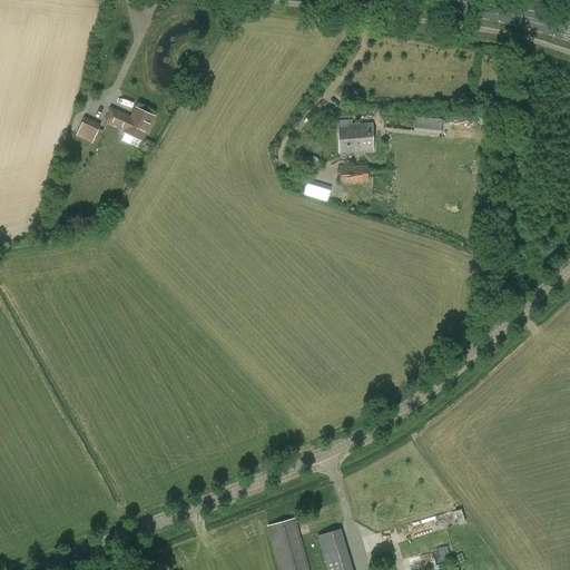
[(136,108),(131,118),(111,108),(106,120),(126,130),(124,133),(143,141),(154,117),(136,108)]
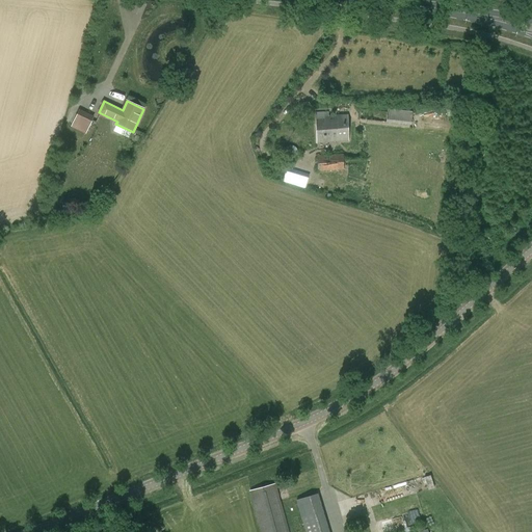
[(411,112),(387,109),(386,123),(410,125),(411,112)]
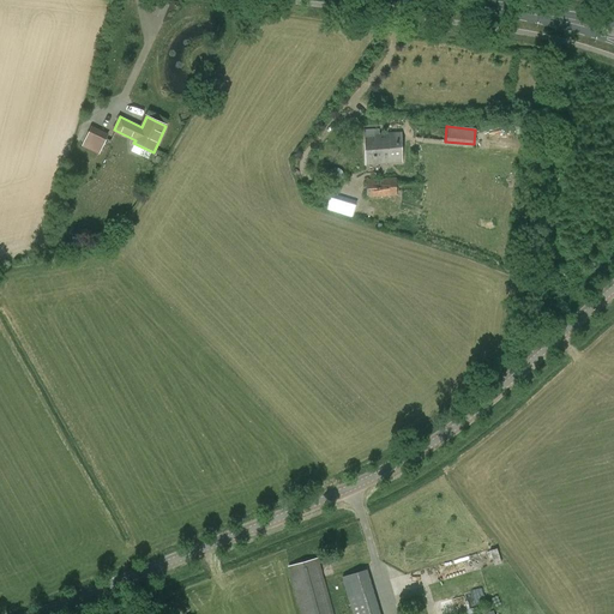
[(108,134),(92,127),(83,148),(100,155),(108,134)]
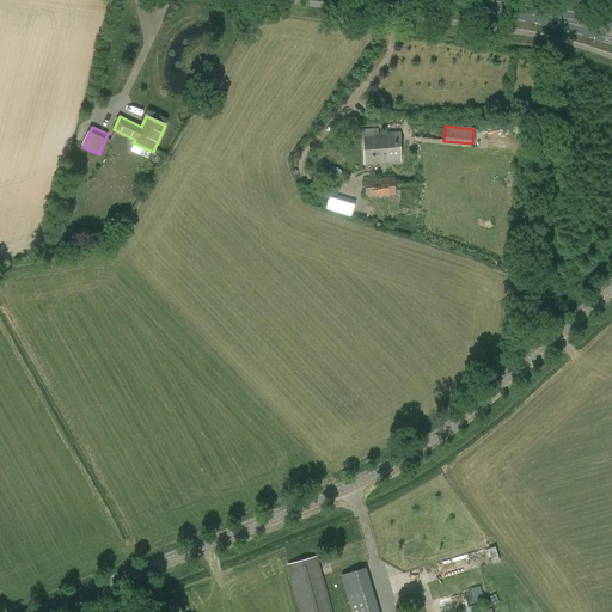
[(363,165),(401,163),(399,134),(363,136),(363,165)]
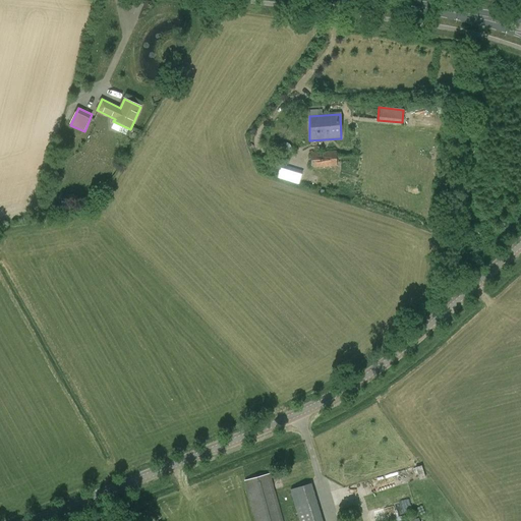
[(310,168),(337,167),(336,152),(310,154),(310,168)]
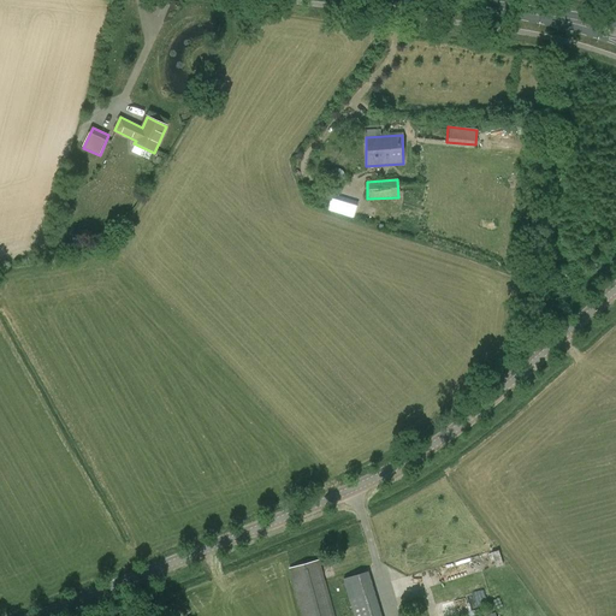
[(353,218),(357,203),(332,196),(327,211),(353,218)]
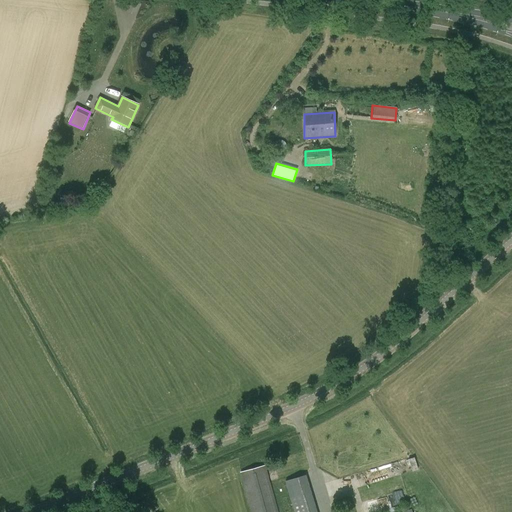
[(250,511),(278,511),(265,466),(240,473),(250,511)]
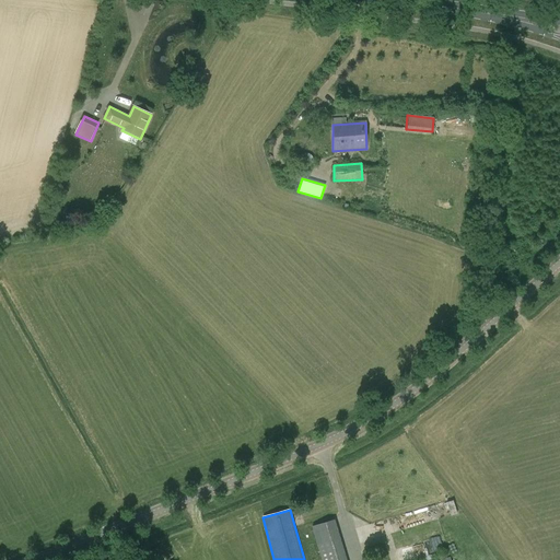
[(321,559),(346,559),(334,520),(312,527),(321,559)]
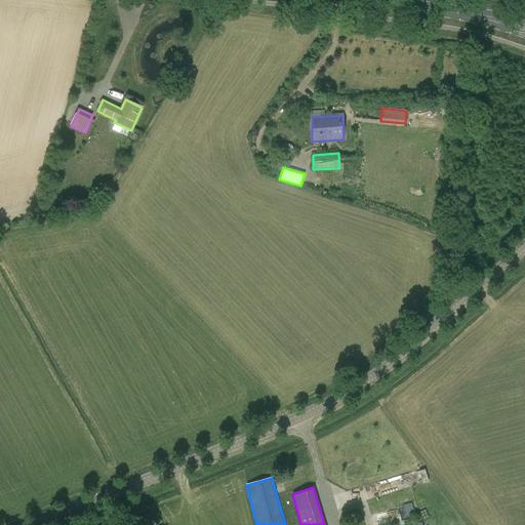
All buildings are outlined.
